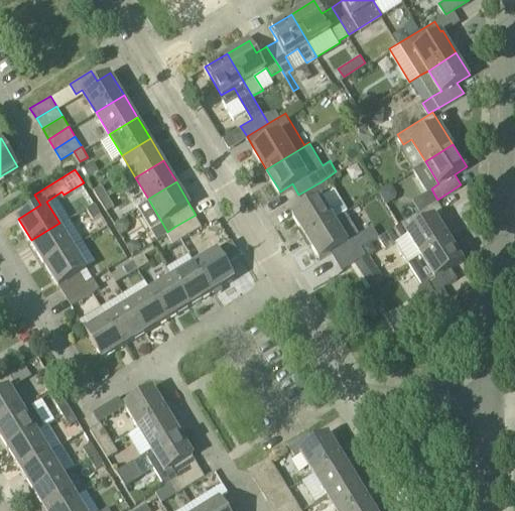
[(322,181),(298,195),(305,205),(292,213),(306,235),(346,211),(348,209),(343,201),(329,210),(320,196),(328,192),(322,181)]
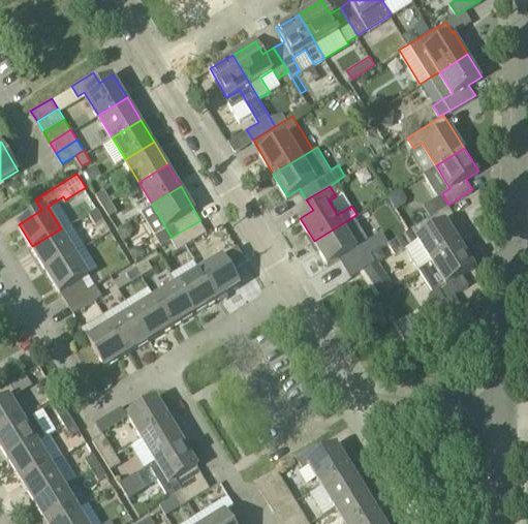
[(103,187),(96,192),(103,203),(111,198),(103,187)]
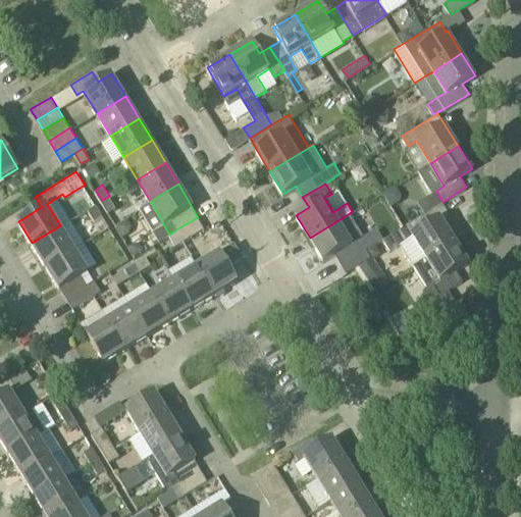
[(109,196),(102,200),(108,210),(115,206),(109,196)]
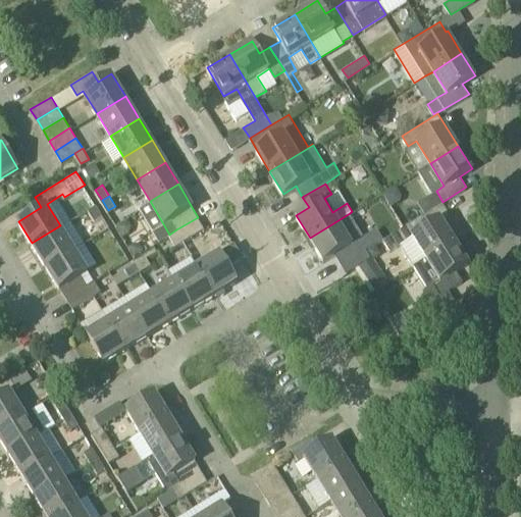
[(426,257),(455,240),(440,217),(449,212),(443,202),(389,235),(397,245),(400,243),(413,235),(426,257)]
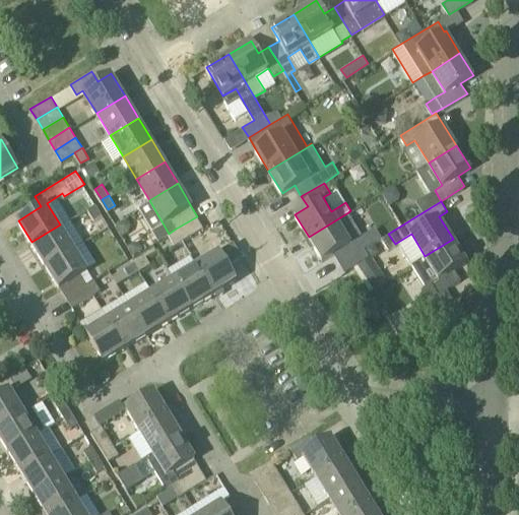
[(102,213),(95,202),(87,207),(93,217),(102,213)]
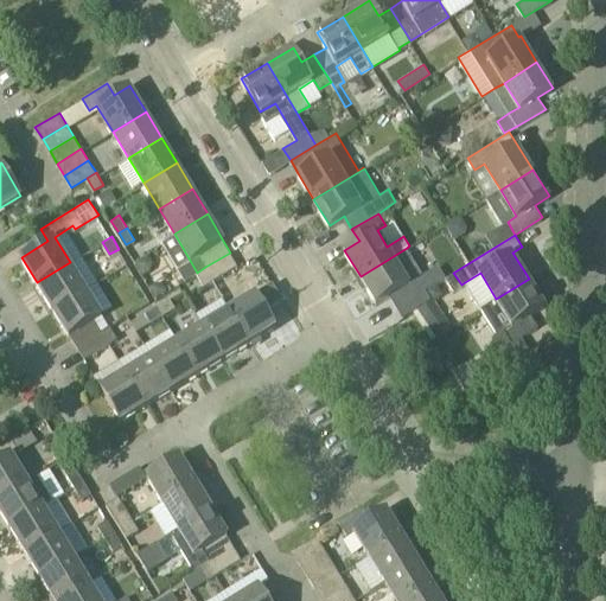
[(407,248),(361,276),(376,302),(391,293),(399,306),(446,277),(438,263),(422,273),(407,248)]
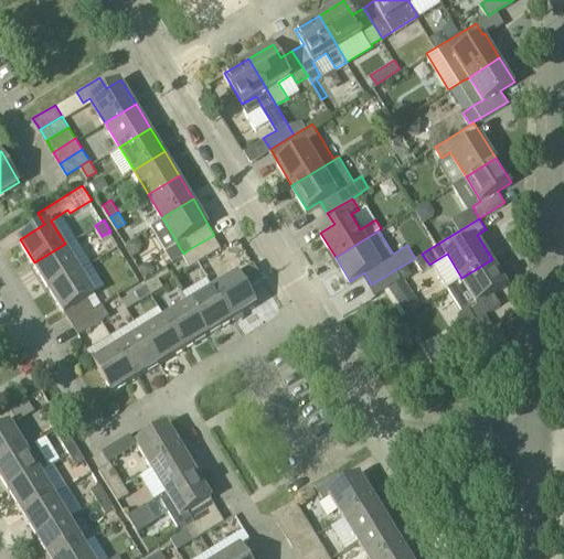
[(221,246),(214,235),(191,248),(199,260),(206,255),(221,246)]
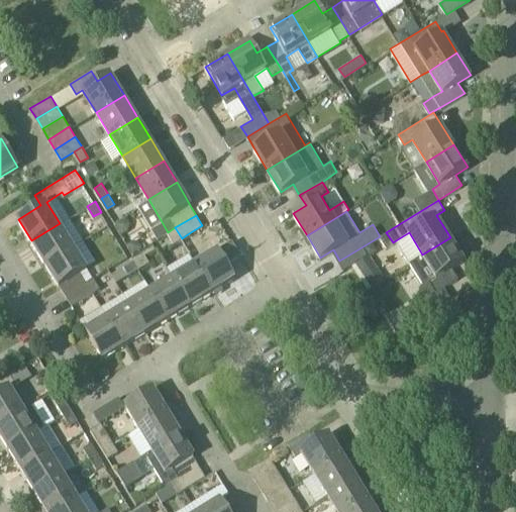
[(31,240),(44,263),(73,245),(60,223),(31,240)]
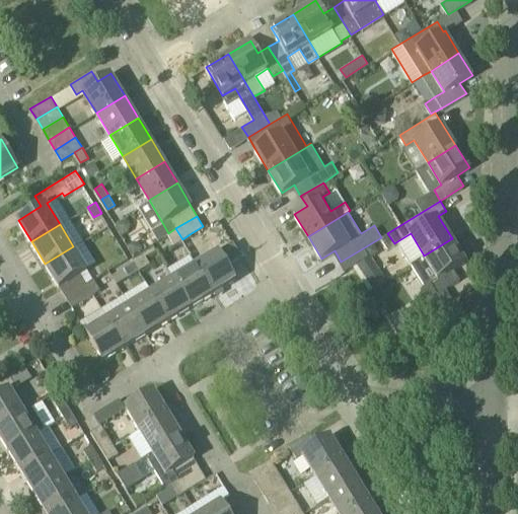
[(182,239),(175,228),(168,233),(174,243),(182,239)]
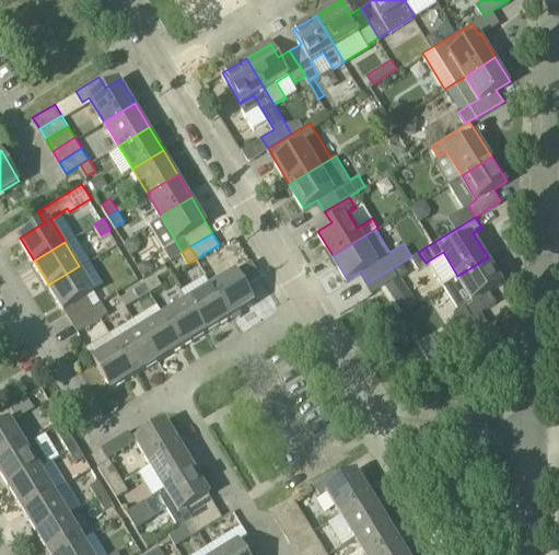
[(458,324),(481,310),(497,301),(489,289),(502,281),(488,257),(457,276),(444,285),(458,308),(455,310),(454,316),(458,324)]
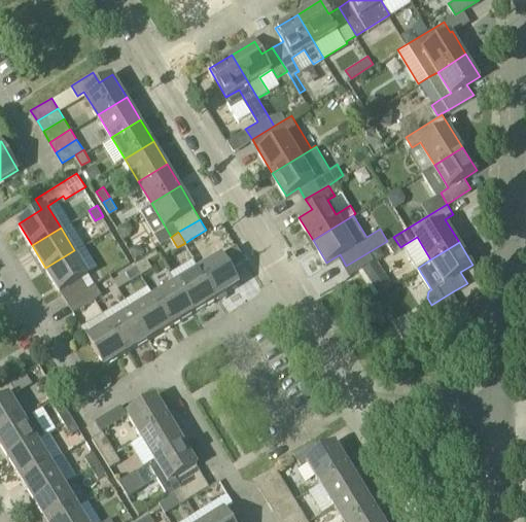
[(199,268),(216,297),(239,282),(231,268),(245,259),(236,245),(221,254),(208,263),(199,268)]
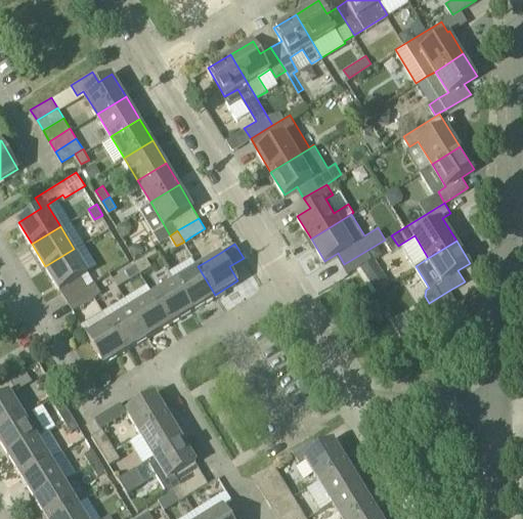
[(88,271),(74,249),(45,266),(59,289),(60,289),(67,299),(88,287),(82,275),(88,271)]
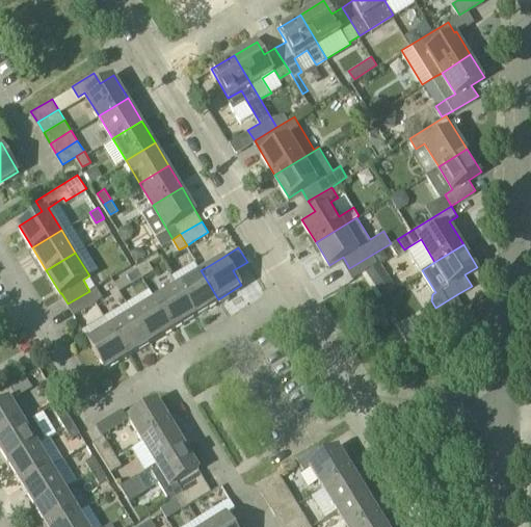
[(137,267),(142,274),(153,268),(149,260),(137,267)]
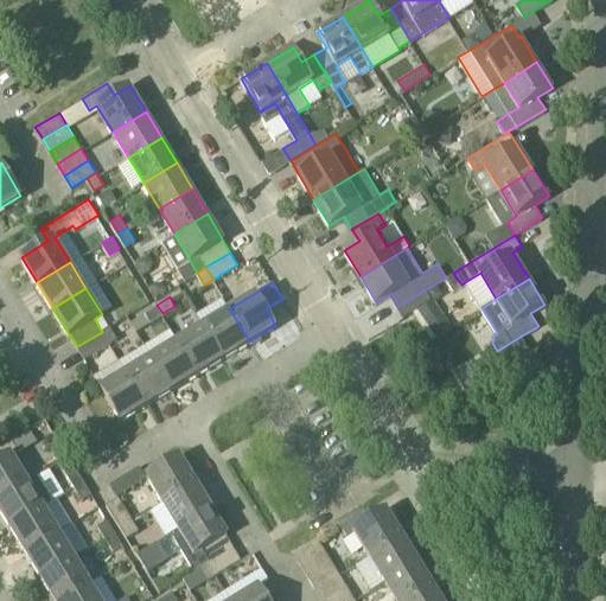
[(437,332),(451,323),(434,298),(420,307),(437,332)]
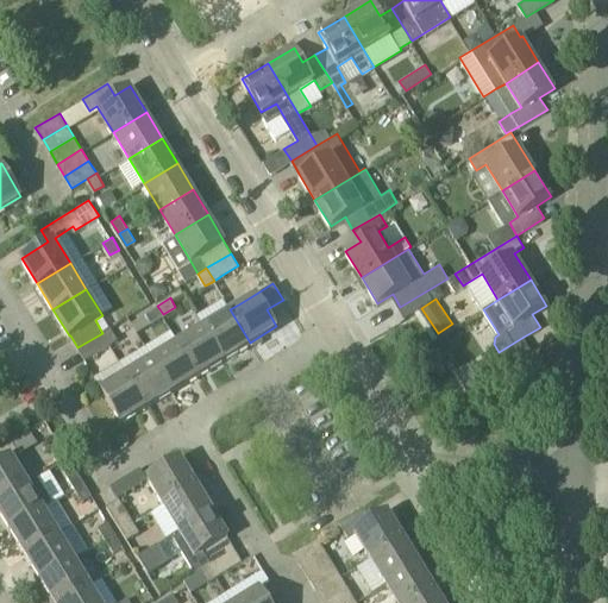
[(163,314),(157,306),(145,313),(151,322),(163,314)]
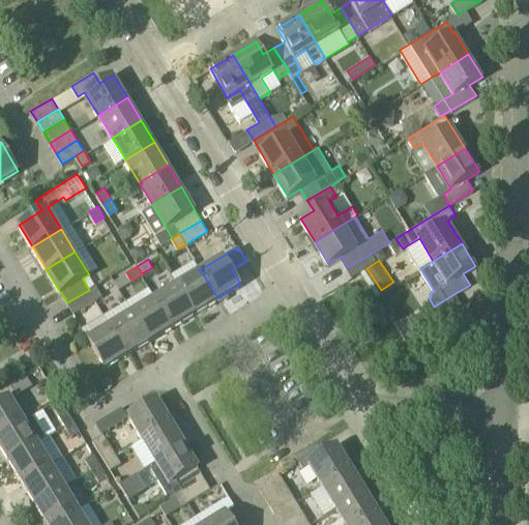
[(200,269),(178,283),(196,312),(217,298),(200,269)]
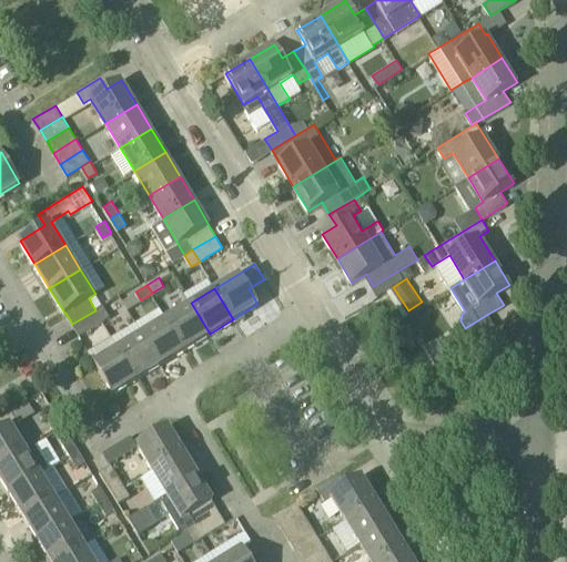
[(191,303),(166,317),(185,348),(210,334),(191,303)]
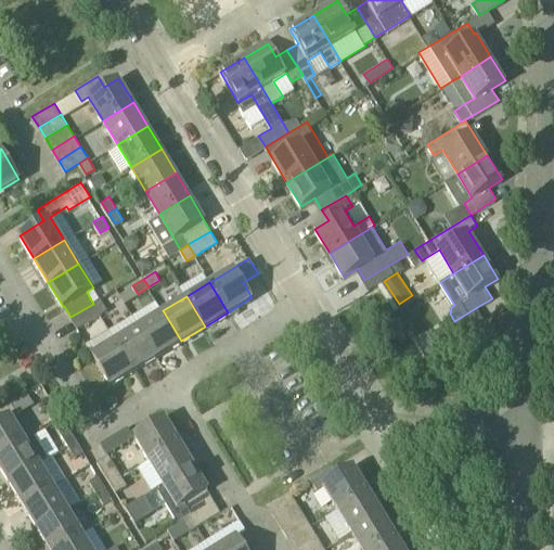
[(102,298),(101,299),(93,304),(100,314),(107,309),(102,298)]
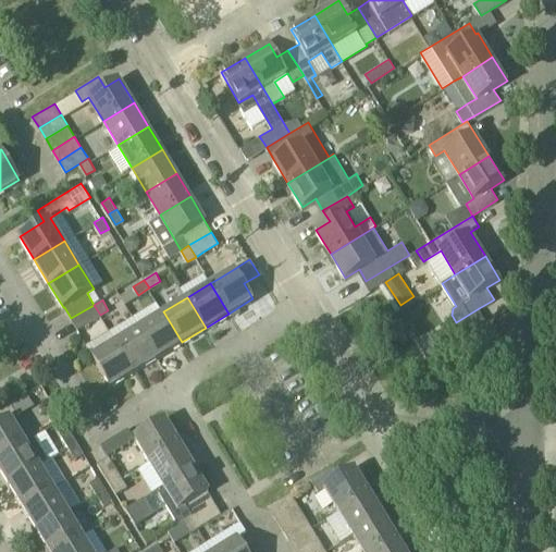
[(77,329),(100,315),(94,305),(71,318),(77,329)]
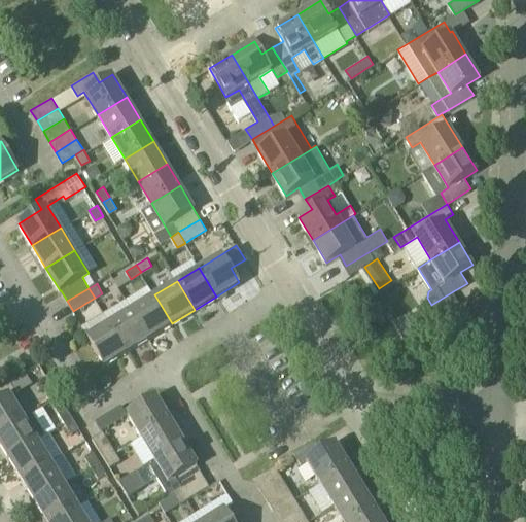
[(150,337),(172,323),(154,294),(133,308),(150,337)]
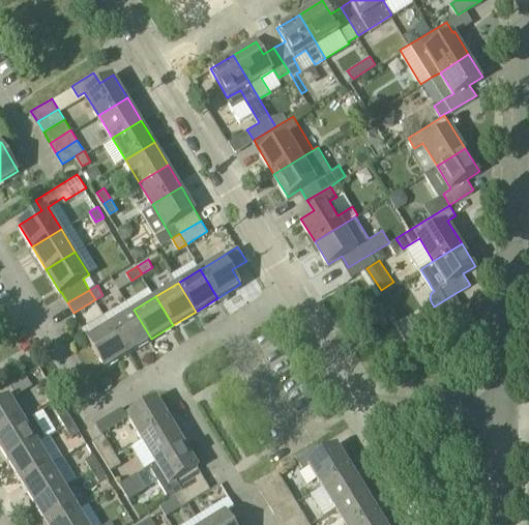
[(134,310),(111,324),(128,352),(151,339),(134,310)]
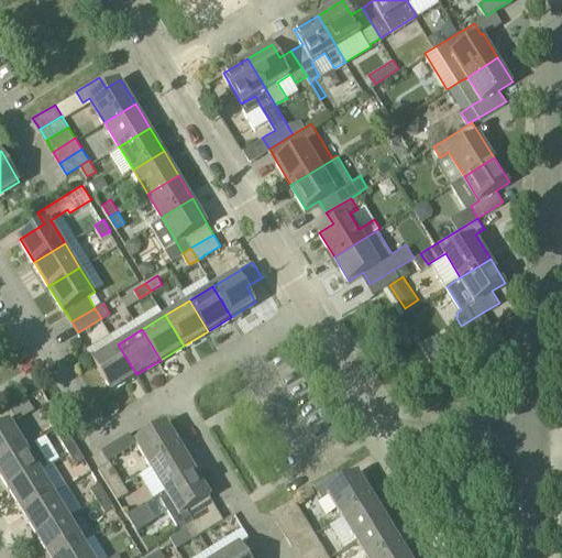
[(112,390),(136,374),(118,345),(94,359),(112,390)]
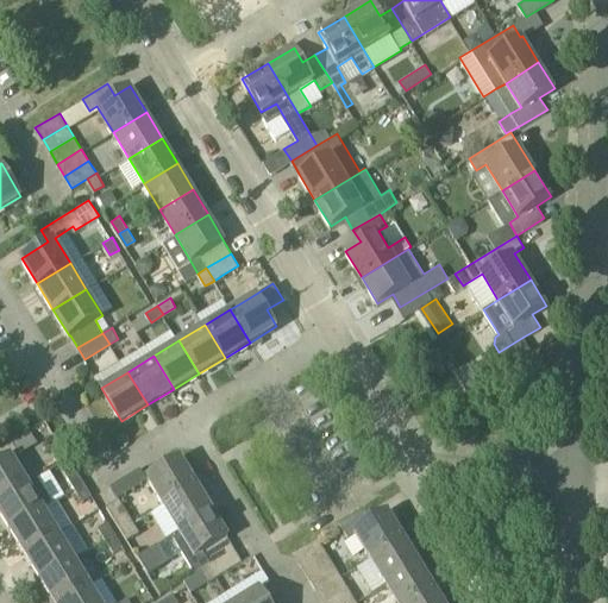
[(29,427),(16,435),(24,447),(37,439),(29,427)]
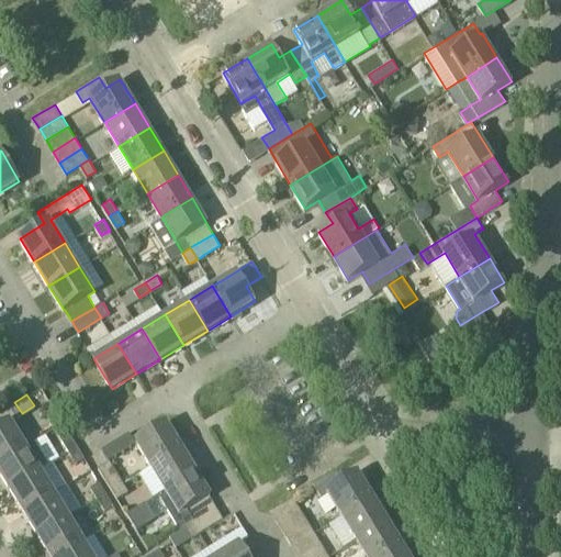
[(11,420),(22,413),(14,402),(11,404),(0,410),(0,459),(25,444),(11,420)]
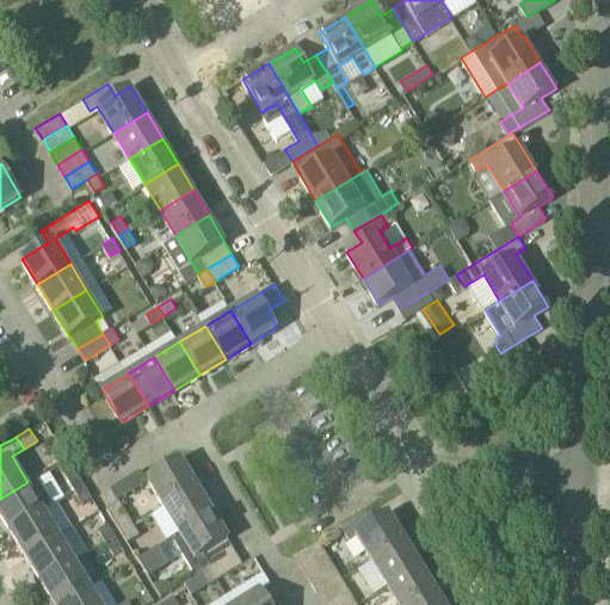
[(165,505),(197,485),(182,458),(148,479),(165,505)]
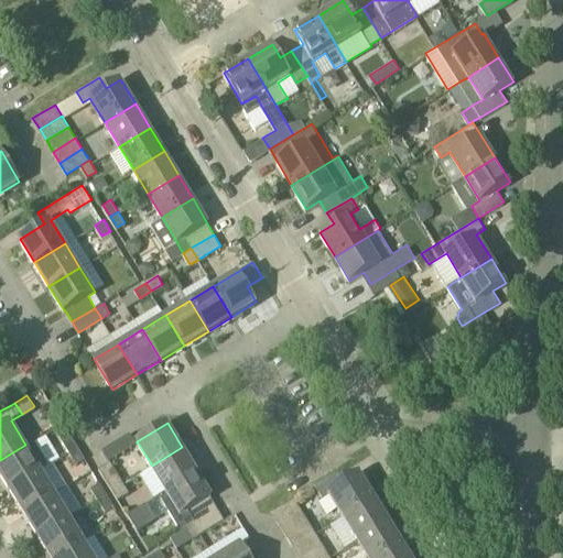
[(68,450),(77,445),(71,434),(62,439),(68,450)]
